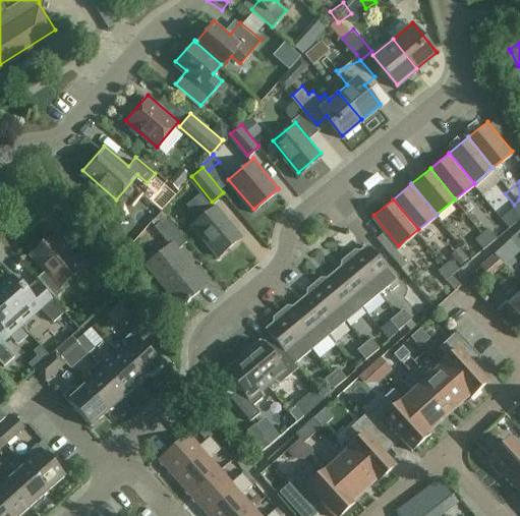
[(193,222),(219,253),(241,234),(216,204),(193,222)]
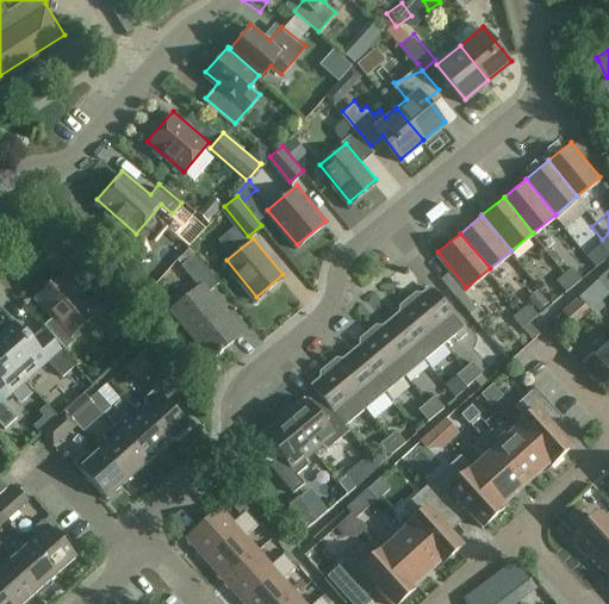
[(172,306),(212,355),(242,330),(207,288),(219,279),(194,250),(181,261),(199,284),(172,306)]
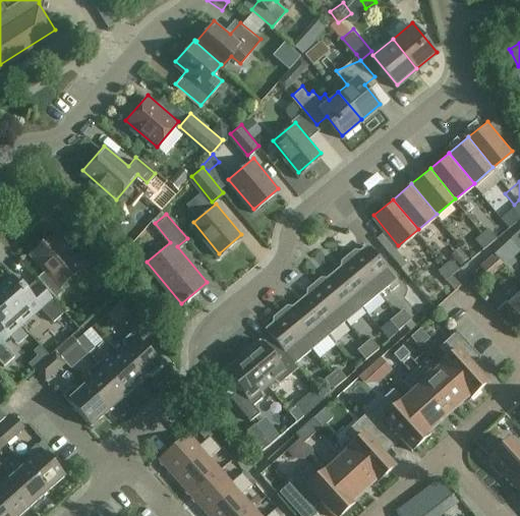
[(482,214),(470,222),(477,233),(489,225),(482,214)]
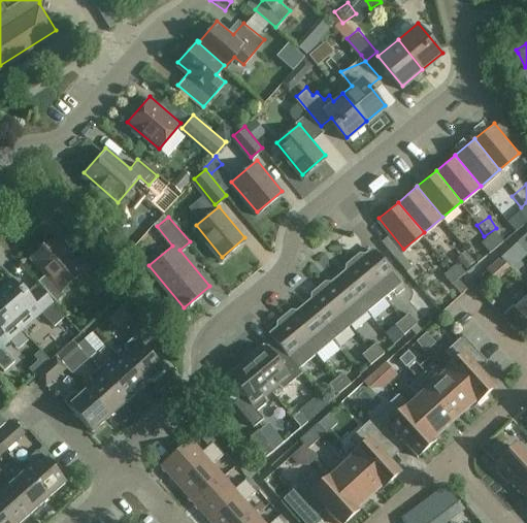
[(503,238),(496,228),(483,239),(490,250),(503,238)]
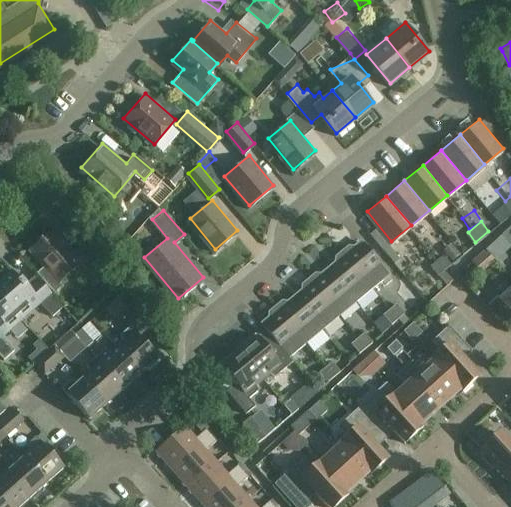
[(85,241),(74,250),(55,229),(46,236),(41,236),(41,241),(32,249),(44,263),(37,270),(52,286),(55,290),(63,283),(59,279),(81,260),(89,269),(98,261),(85,241)]
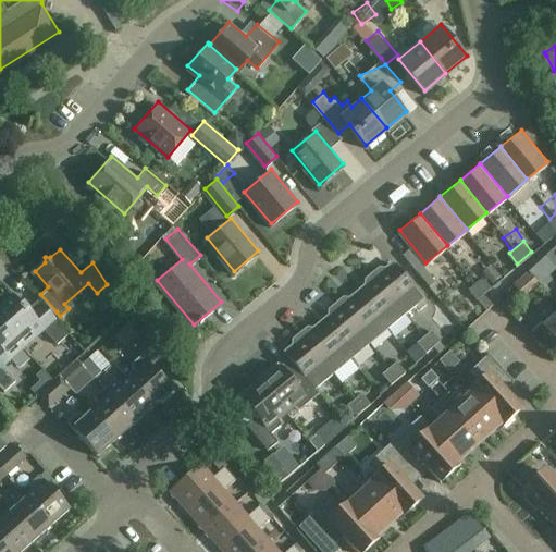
[(555,261),(546,252),(529,268),(539,279),(555,264),(555,261)]
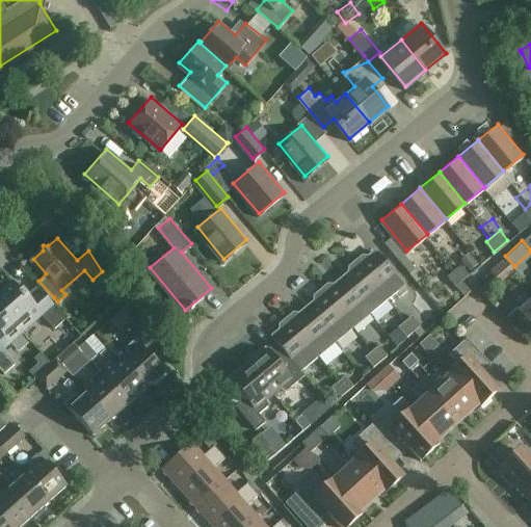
[(363,252),(355,257),(378,285),(389,297),(406,283),(378,248),(370,255),(368,252),(363,252)]
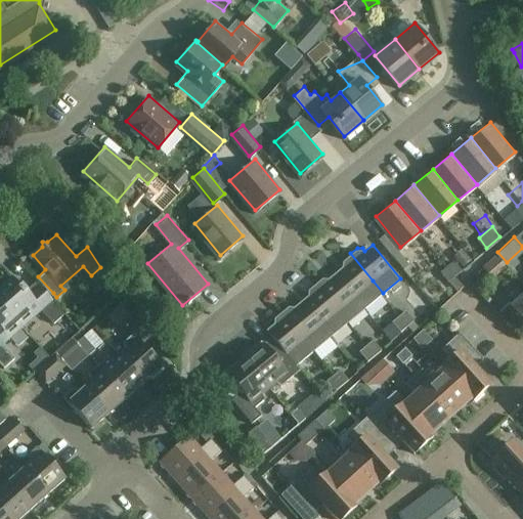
[(373,280),(350,253),(343,259),(343,264),(345,267),(338,273),(355,295),(366,307),(383,293),(373,280)]
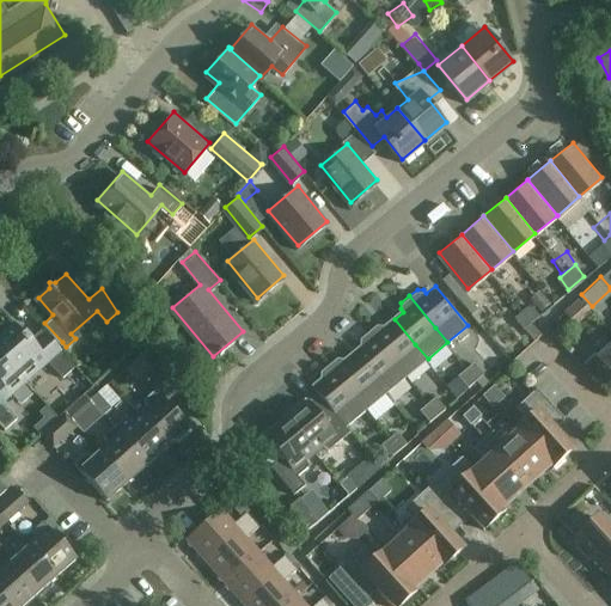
[(524,325),(541,312),(531,301),(515,314),(524,325)]
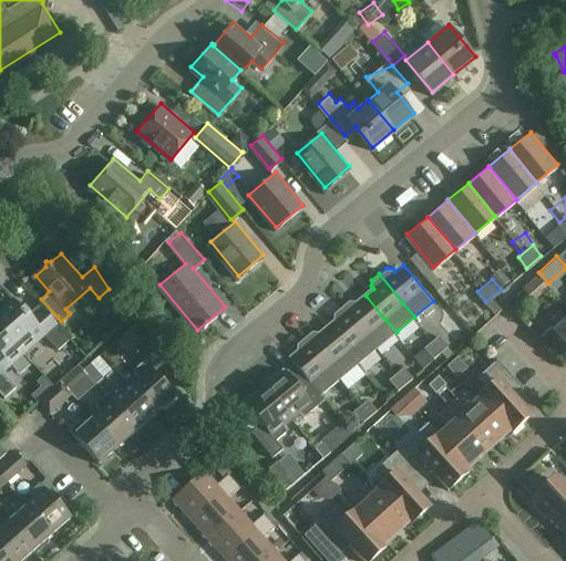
[(0,307),(0,322),(24,350),(45,331),(59,346),(71,335),(44,305),(32,317),(13,294),(0,307)]
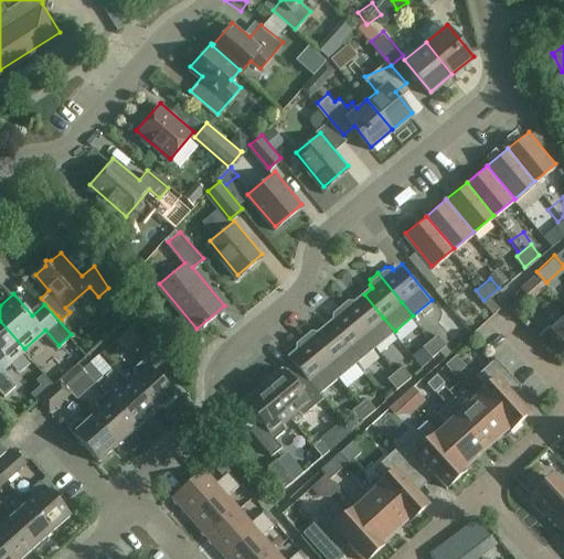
[(349,297),(341,303),(376,346),(395,331),(383,318),(364,294),(357,300),(354,298),(349,297)]
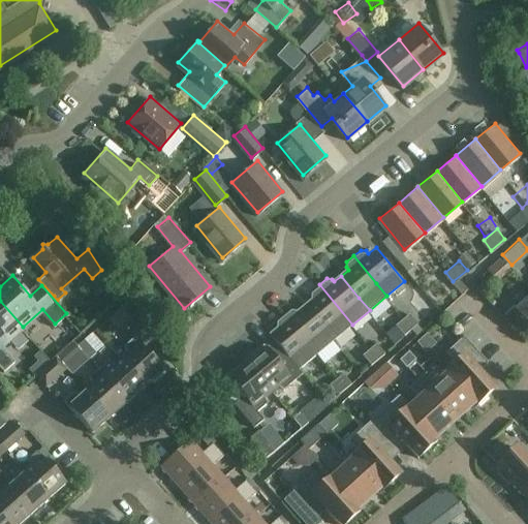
[(352,325),(319,284),(312,290),(311,296),(314,298),(307,304),(324,326),(335,338),(352,325)]
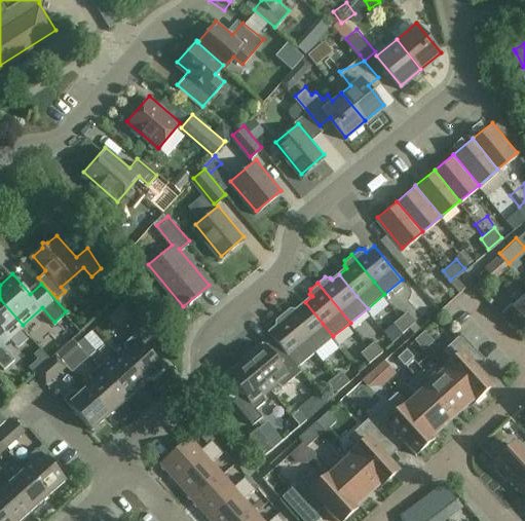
[(524,292),(514,302),(512,300),(502,308),(521,330),(524,326),(524,292)]
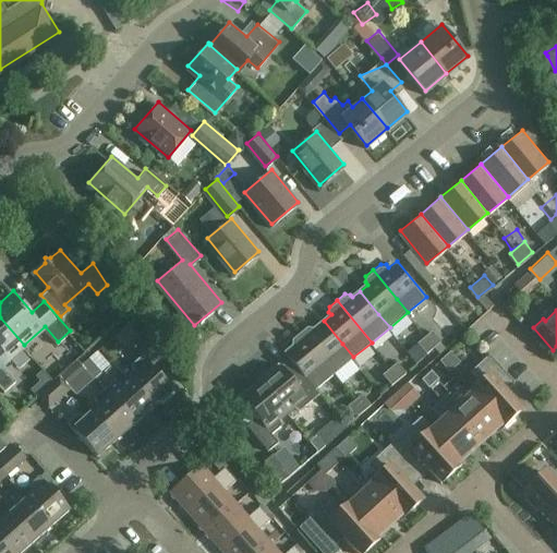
[(0,383),(4,388),(16,379),(3,363),(24,345),(0,317),(0,383)]
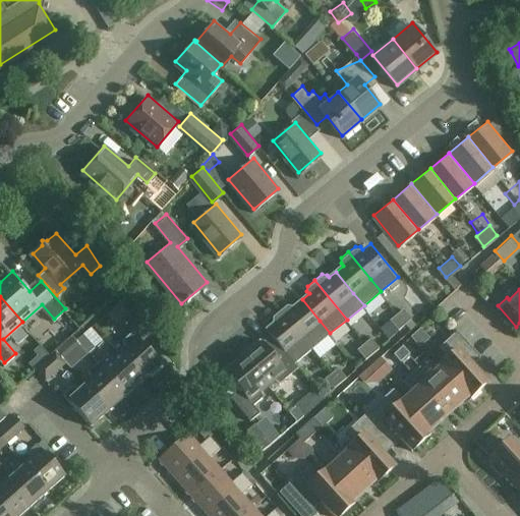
[(129,307),(121,298),(115,304),(123,313),(129,307)]
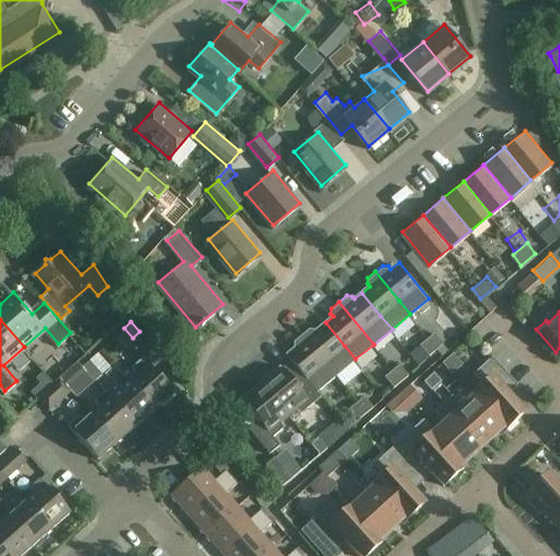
[(309,326),(303,331),(338,374),(355,359),(344,345),(326,322),(318,329),(316,326),(309,326)]
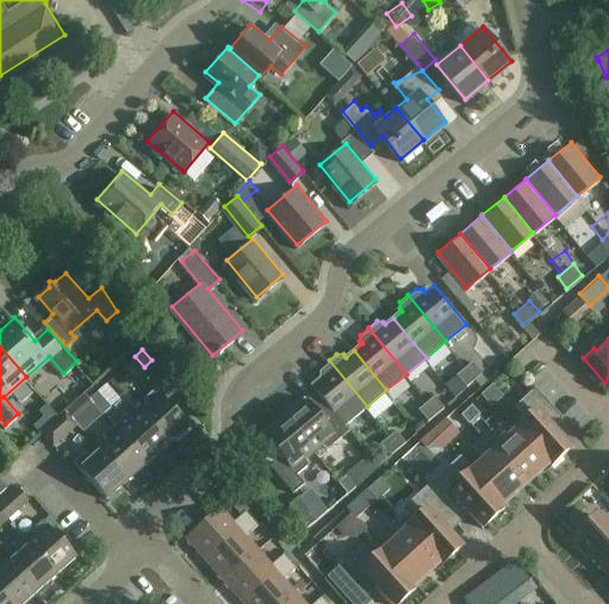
[(483,369),(473,357),(458,371),(467,383),(483,369)]
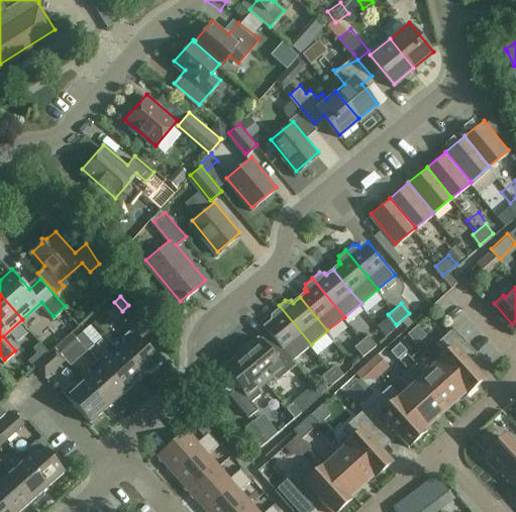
[(294,359),(294,357),(311,344),(279,305),(272,311),(271,316),(274,319),(266,325),(285,348),(294,359)]
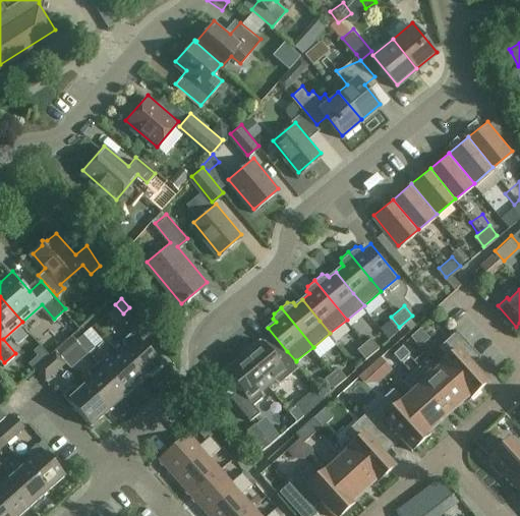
[(126,342),(119,349),(143,377),(150,371),(152,374),(164,363),(142,339),(149,333),(139,323),(123,337),(126,342)]
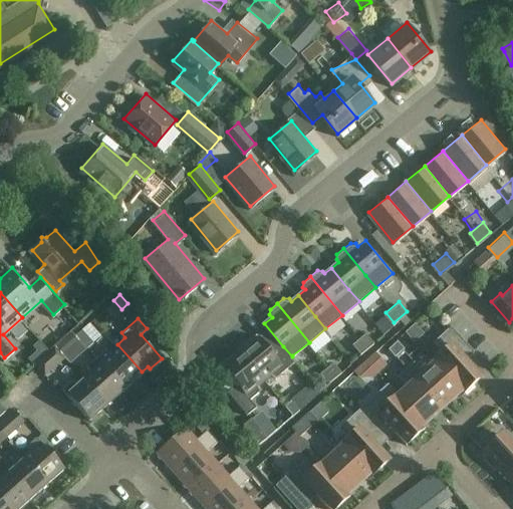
[(460,390),(460,391),(461,392),(481,373),(461,351),(469,343),(452,323),(435,339),(441,346),(430,356),(431,357),(460,390)]
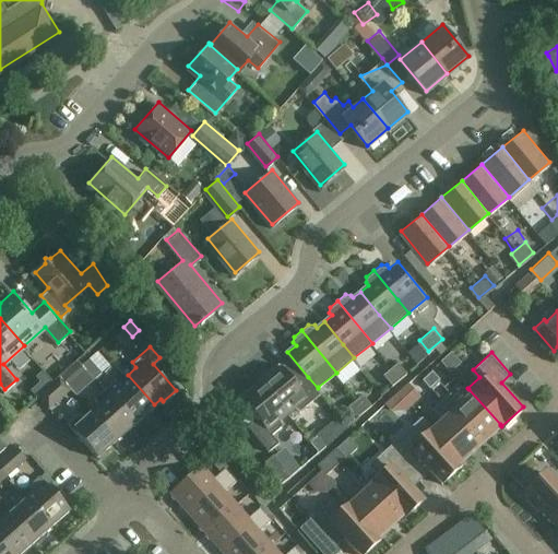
[(102,369),(90,355),(82,362),(95,376),(102,369)]
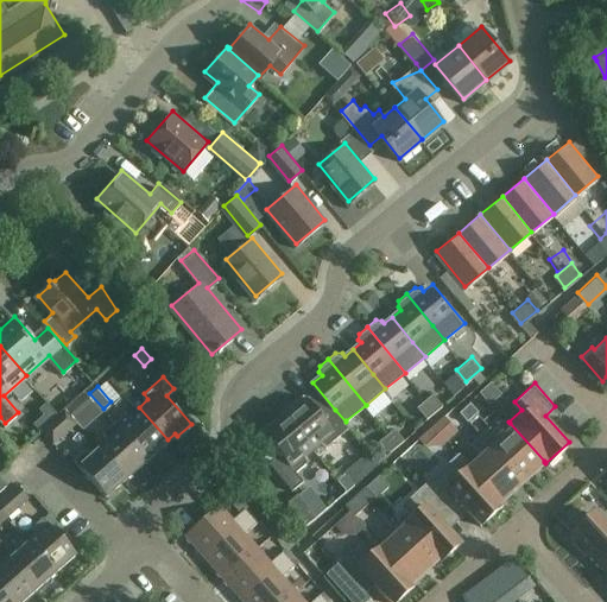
[(93,399),(84,390),(67,405),(75,416),(93,399)]
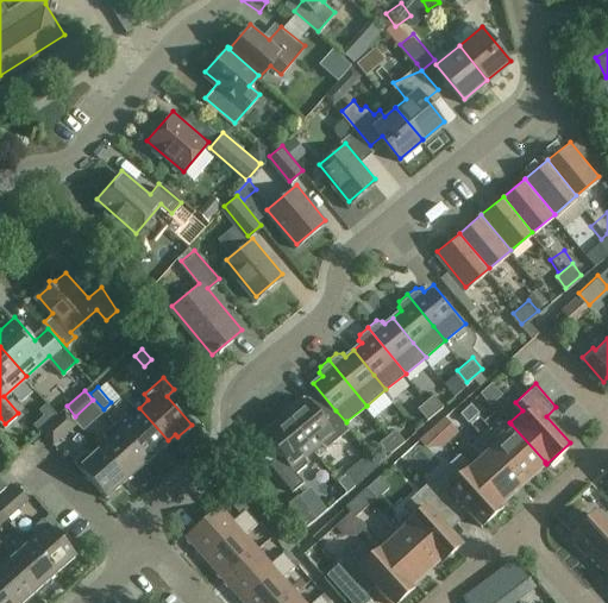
[(293,408),(286,414),(314,447),(320,441),(326,447),(351,426),(346,421),(346,422),(336,410),(326,419),(305,393),(290,404),(293,408)]
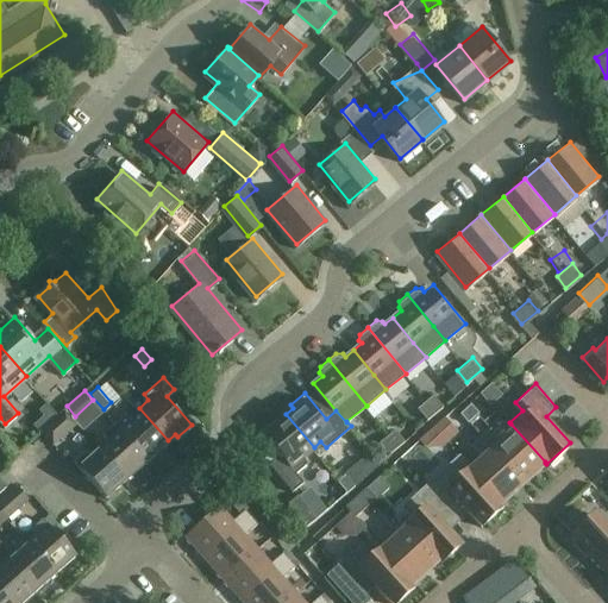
[(432,394),(417,407),(426,419),(442,406),(432,394)]
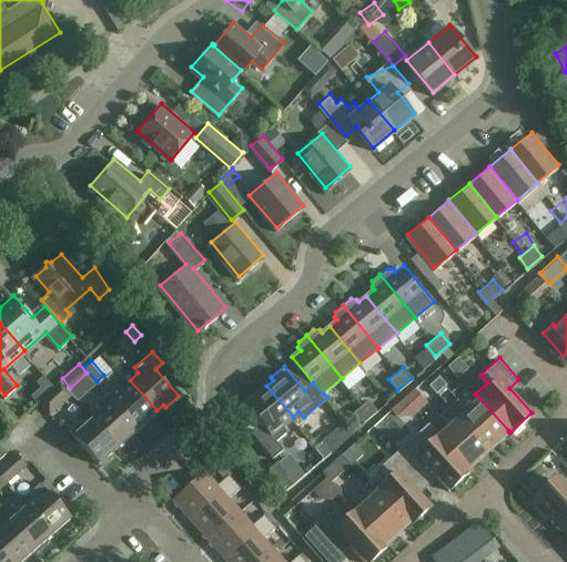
[(437,390),(447,381),(439,373),(429,382),(437,390)]
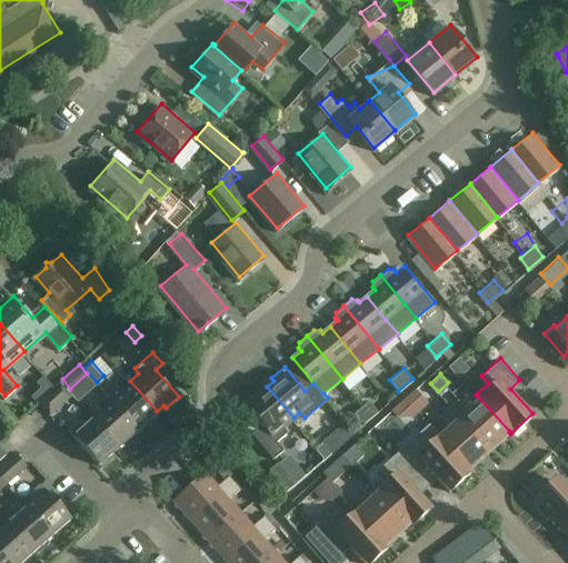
[(61,380),(38,400),(50,413),(72,393),(61,380)]
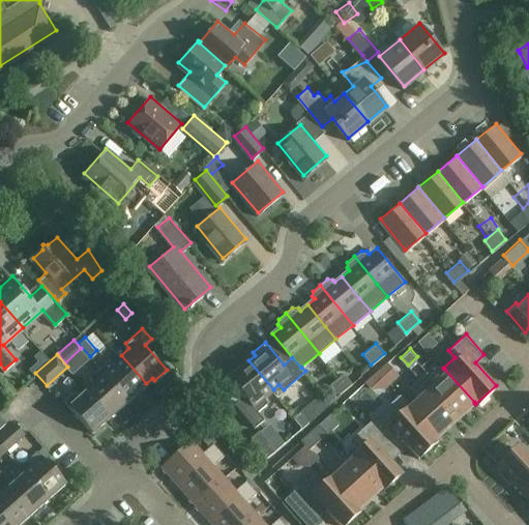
[(146,383),(121,355),(114,361),(109,358),(99,367),(128,399),(146,383)]
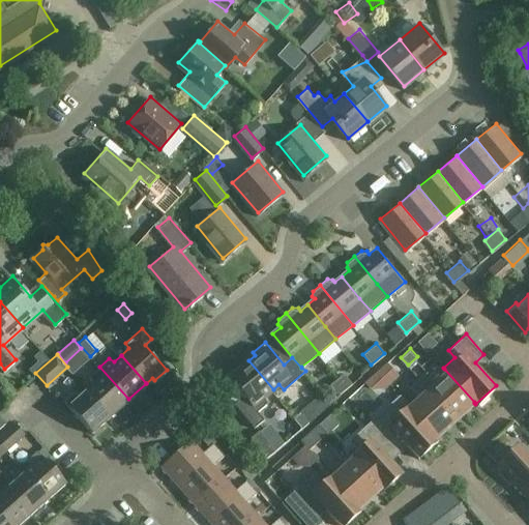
[(387,359),(365,379),(373,387),(373,386),(386,385),(400,373),(387,359)]
